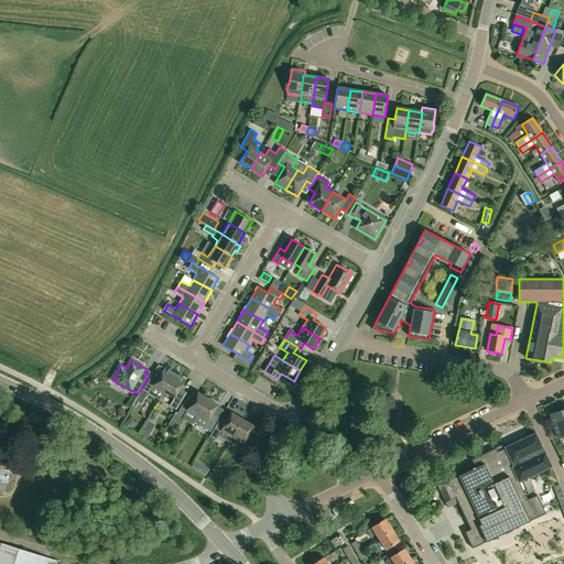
[(152,377),(144,390),(150,393),(154,386),(164,392),(175,373),(165,368),(160,377),(158,380),(152,377)]
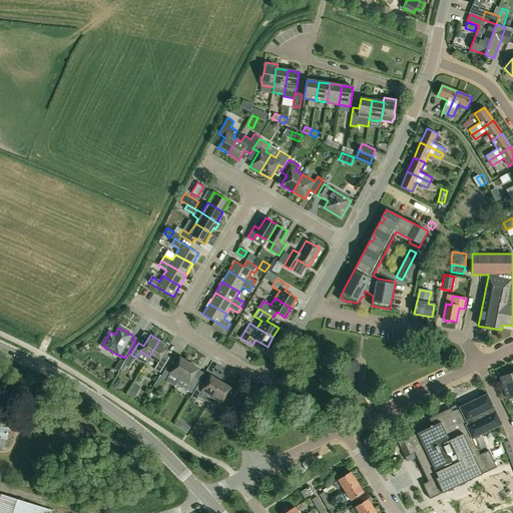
[(159,340),(149,357),(159,362),(154,369),(160,373),(168,361),(170,357),(164,354),(169,346),(159,340)]
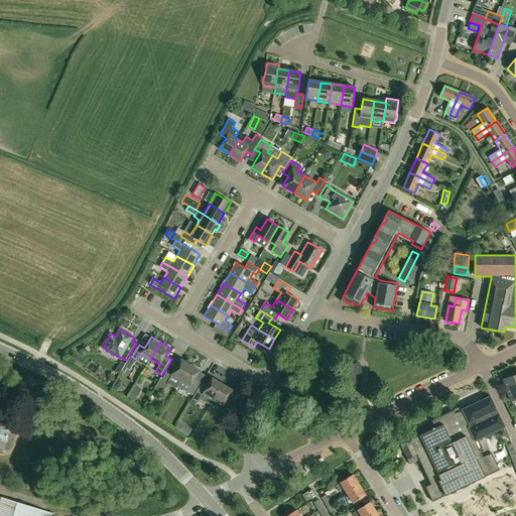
[(167,383),(176,389),(177,386),(180,381),(190,365),(181,360),(174,371),(169,368),(162,379),(167,382),(167,383)]
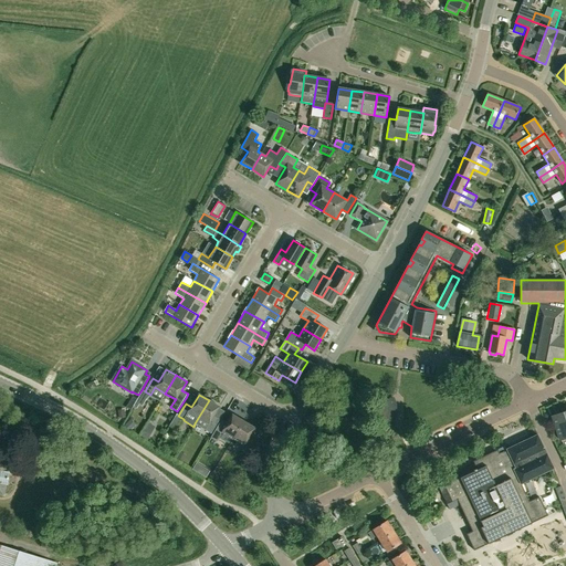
[(130,410),(137,400),(133,399),(127,408),(130,410)]
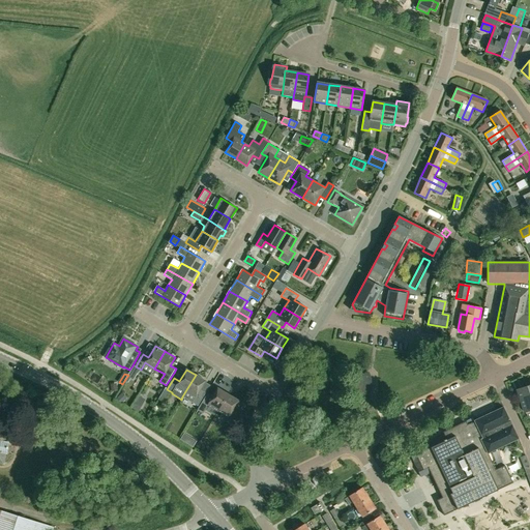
[(206,381),(196,375),(185,391),(196,398),(193,403),(198,406),(204,395),(199,392),(206,381)]
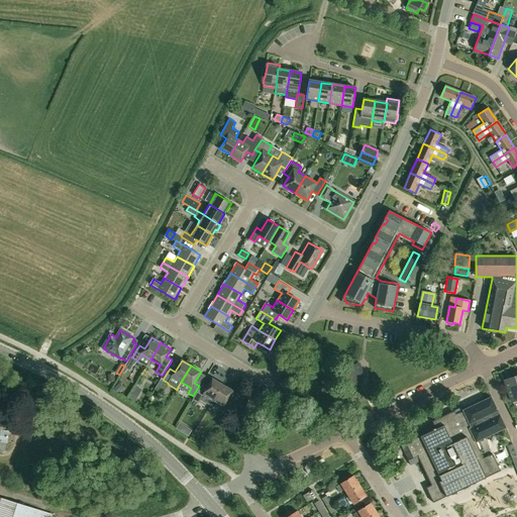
[(516,376),(504,381),(511,402),(516,399),(516,376)]
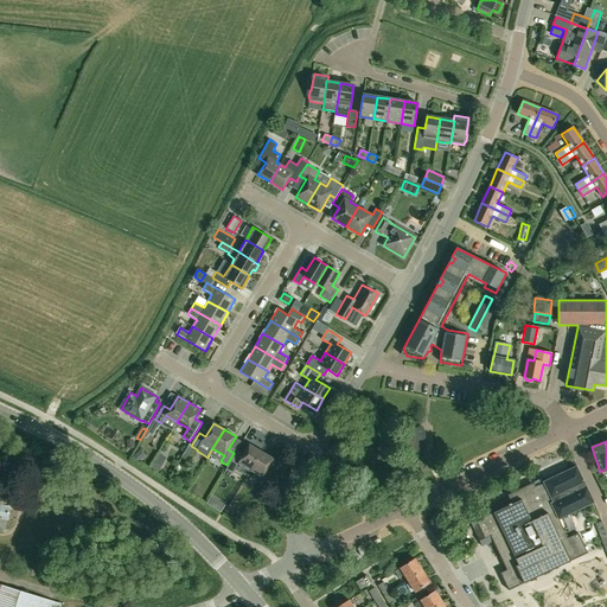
[(238,464),(250,471),(261,452),(249,445),(243,454),(237,451),(225,470),(232,474),(238,464)]
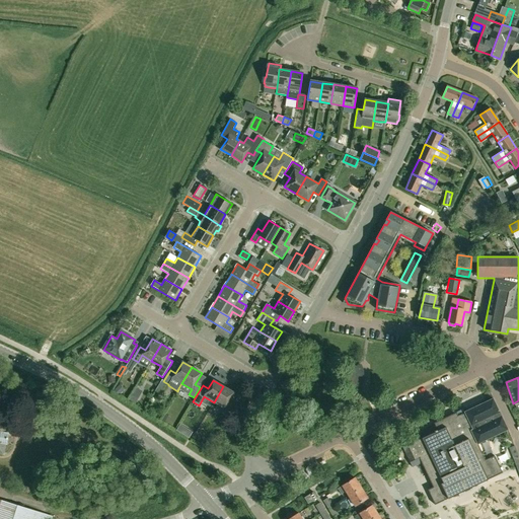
[(119,385),(115,390),(119,394),(124,389),(119,385)]
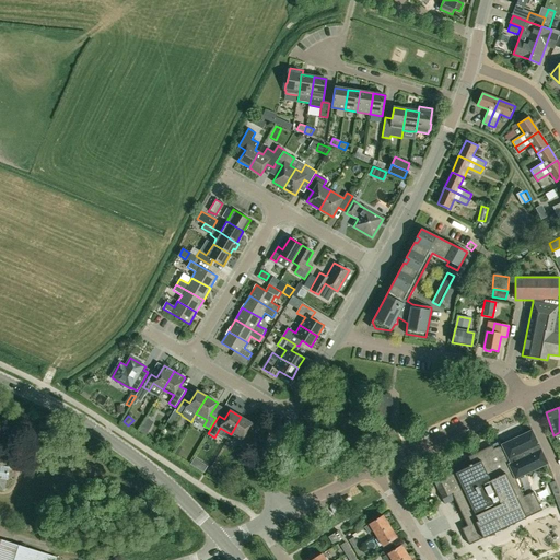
[(241,417),(231,434),(242,441),(253,423),(241,417)]
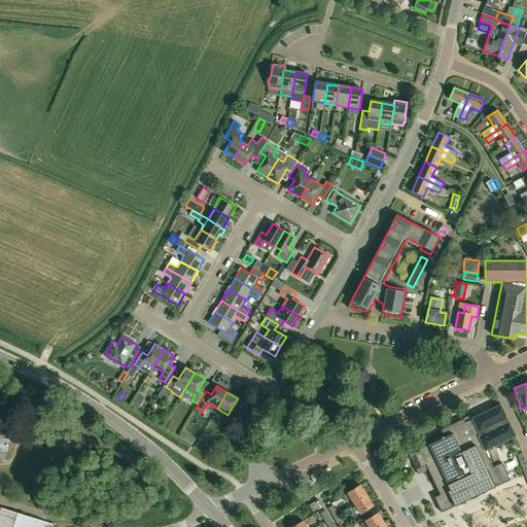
[(140,403),(134,400),(130,407),(136,411),(140,403)]
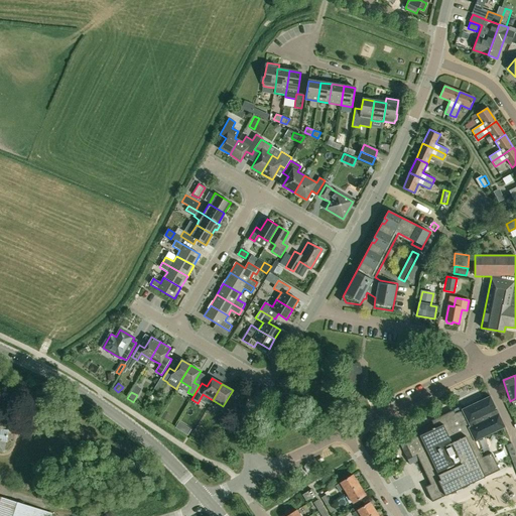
[(462,409),(462,411),(459,412),(455,413),(454,410),(431,420),(432,423),(398,440),(409,465),(410,464),(410,463),(413,461),(414,463),(419,461),(430,485),(425,487),(432,502),(500,470),(492,453),(483,458),(475,441),(476,441),(476,440),(487,435),(489,434),(488,434),(504,427),(505,427),(504,426),(499,415),(499,413),(498,414),(496,410),(497,410),(496,408),(491,397),(490,396),(489,397),(482,400),(476,403),(474,404),(472,404),(473,405),(463,409),(462,409)]
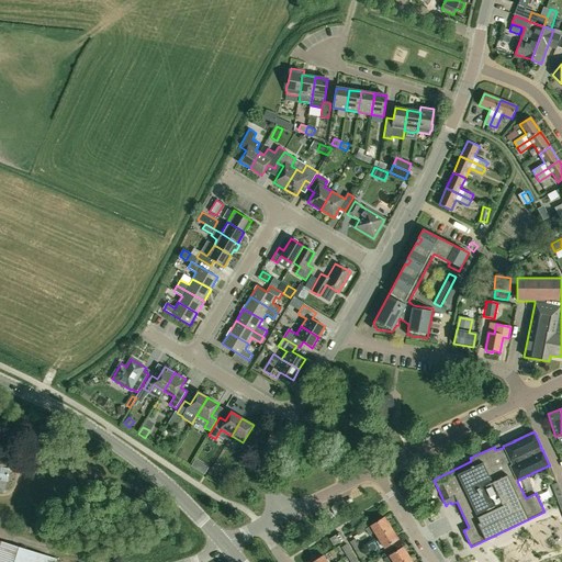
[(245,452),(250,456),(259,441),(254,438),(245,452)]
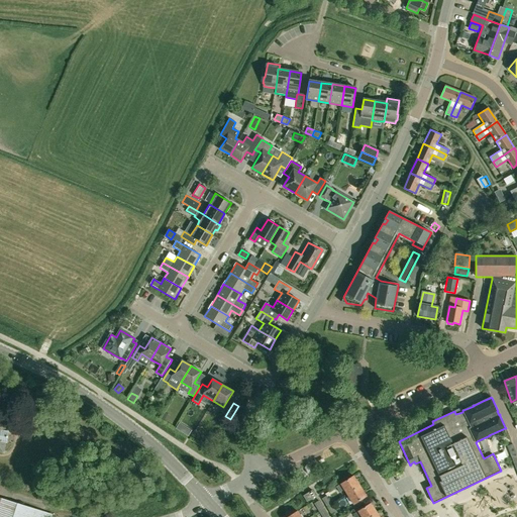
[(162,418),(167,421),(171,415),(166,412),(162,418)]
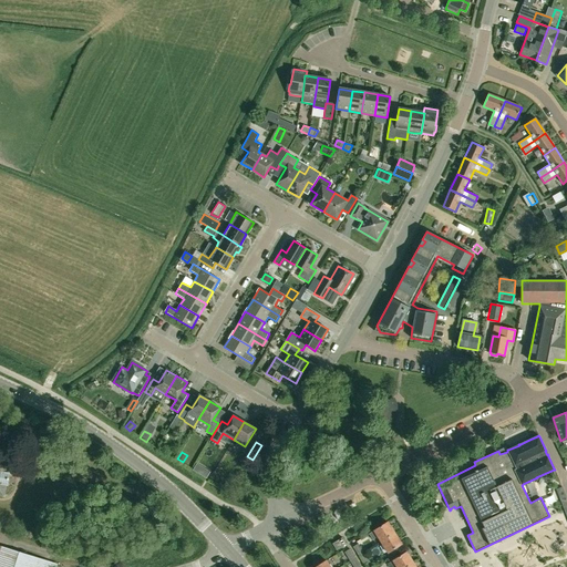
[(0,495),(4,496),(10,462),(0,460),(0,495)]
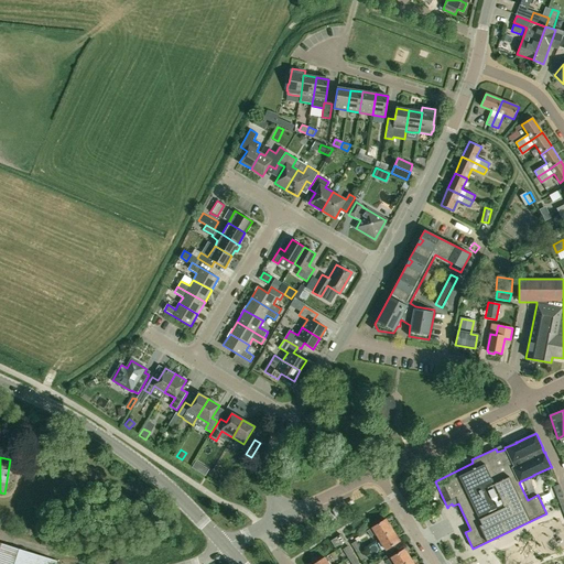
[(192,467),(198,470),(202,465),(195,461),(192,467)]
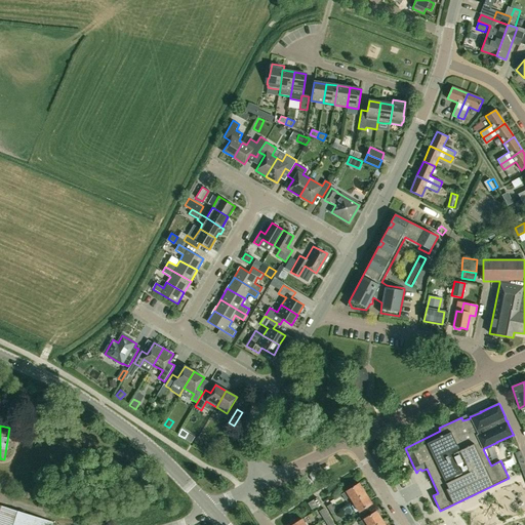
[(491,452),(493,460),(502,458),(500,450),(491,452)]
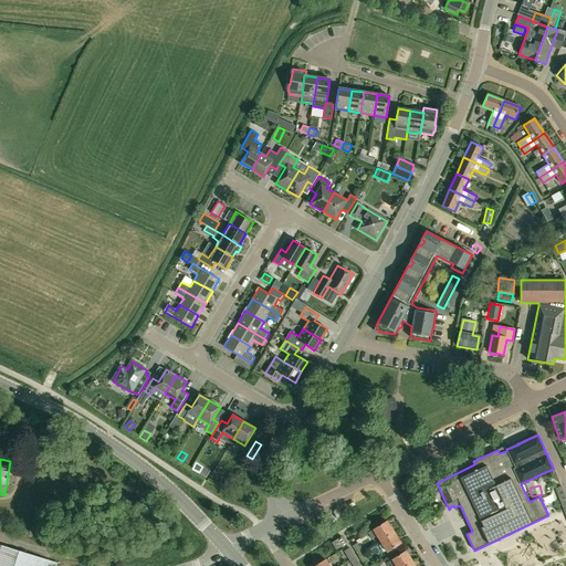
[(555,489),(558,496),(565,516),(565,500),(564,494),(561,486),(555,489)]
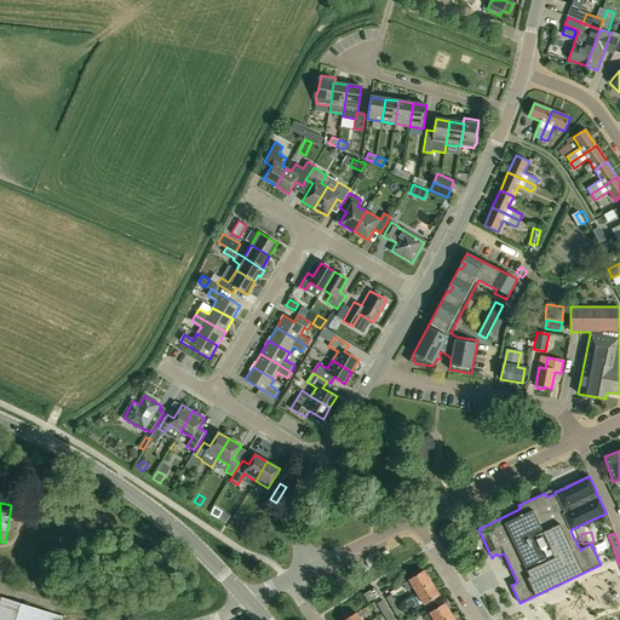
[(372,558),(366,562),(368,568),(375,564),(372,558)]
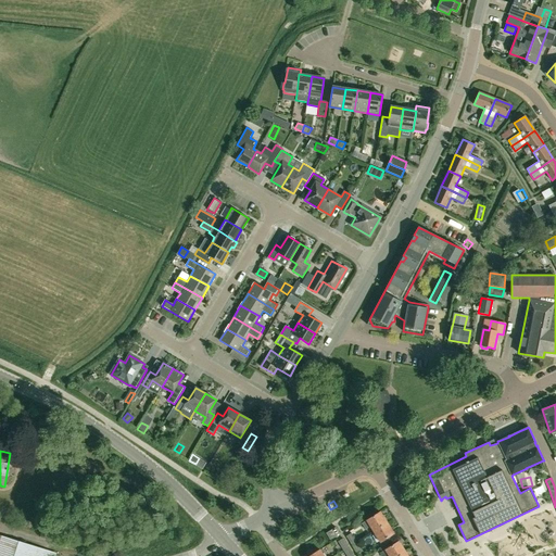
[(378,529),(387,522),(380,512),(367,520),(362,523),(365,529),(370,526),(374,531),(378,529)]
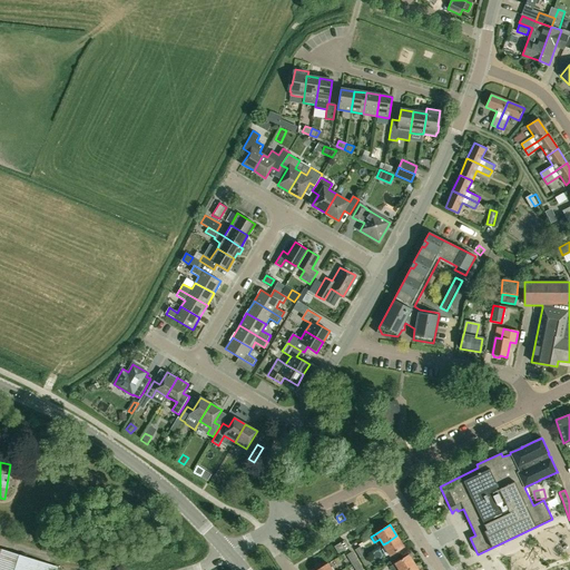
[(404,548),(396,536),(387,542),(383,544),(390,557),(404,548)]
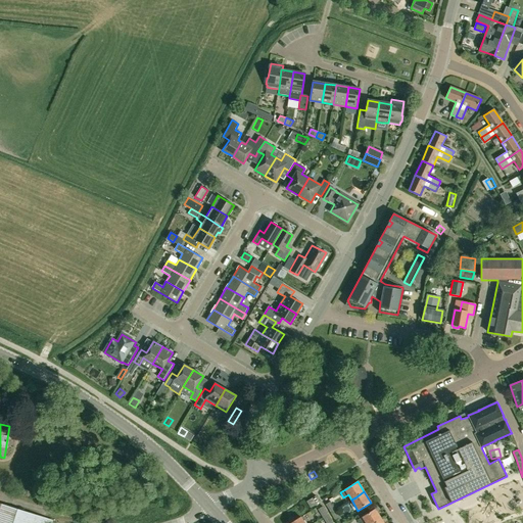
[(320,502),(316,495),(306,502),(311,508),(320,502)]
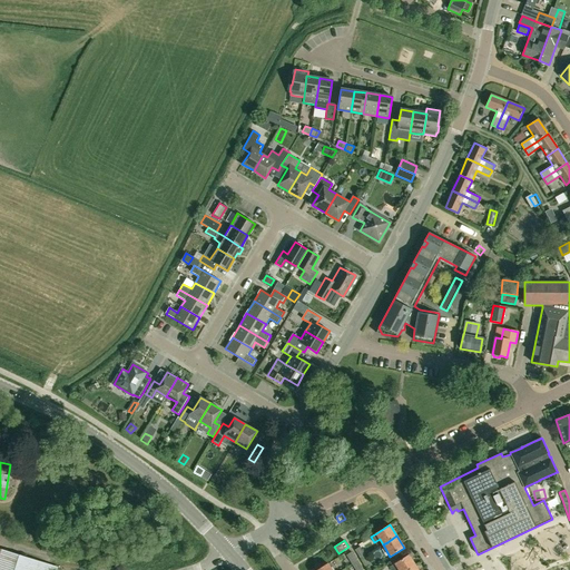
[(361,559),(366,556),(360,547),(355,550),(361,559)]
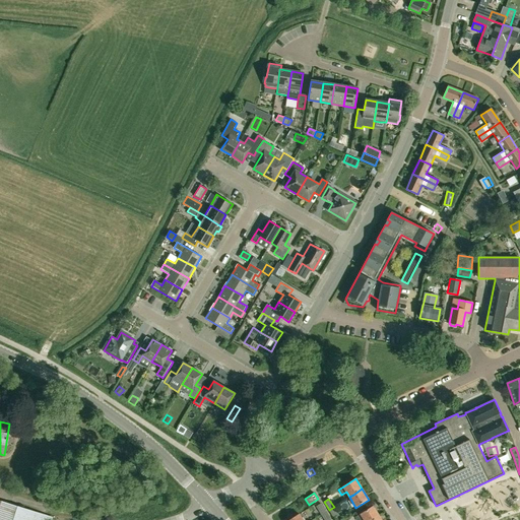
[(0,500),(0,519),(52,519),(53,517),(0,500)]
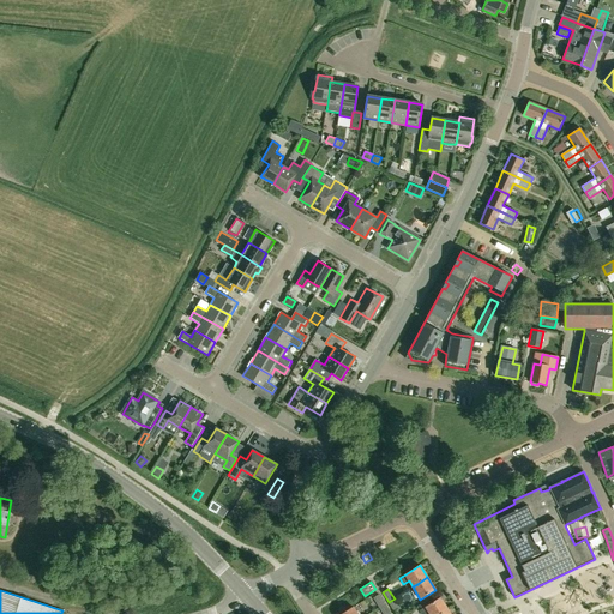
[(569,613),(570,613),(596,603),(591,591),(549,606),(552,613),(569,613)]
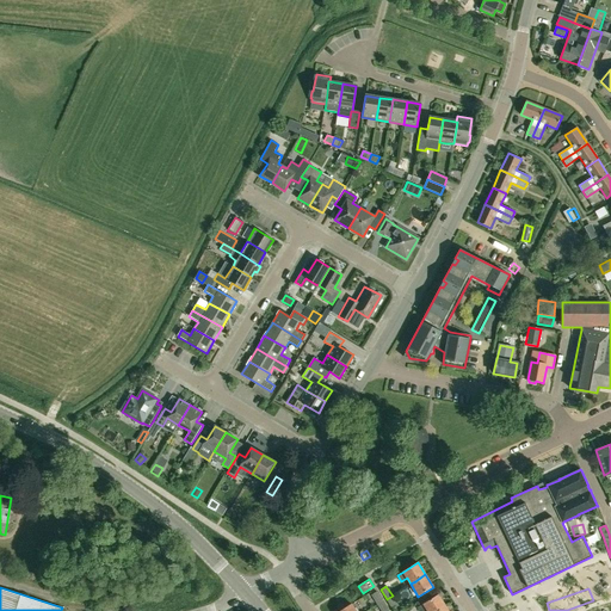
[(371,596),(377,605),(383,602),(377,592),(371,596)]
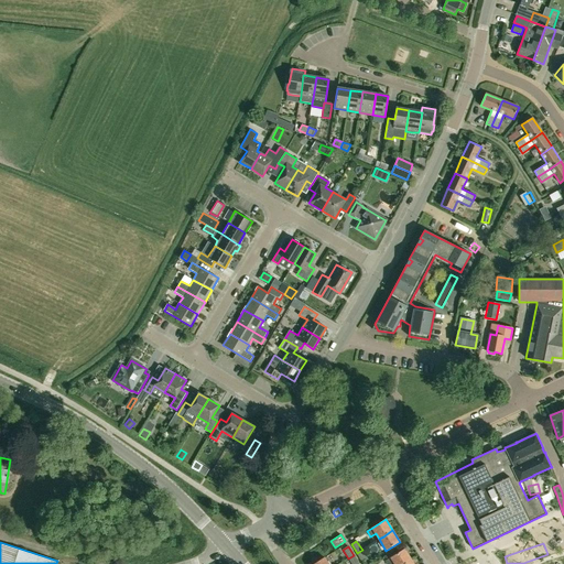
[(368,559),(362,550),(357,553),(362,562),(368,559)]
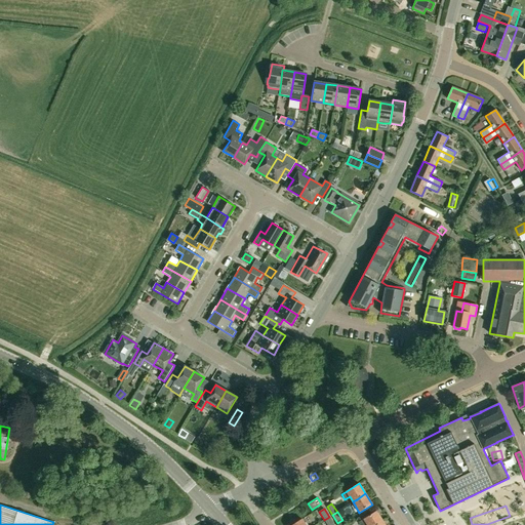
[(365,524),(367,524),(377,524),(382,522),(376,512),(364,519),(359,522),(361,524),(365,524)]
